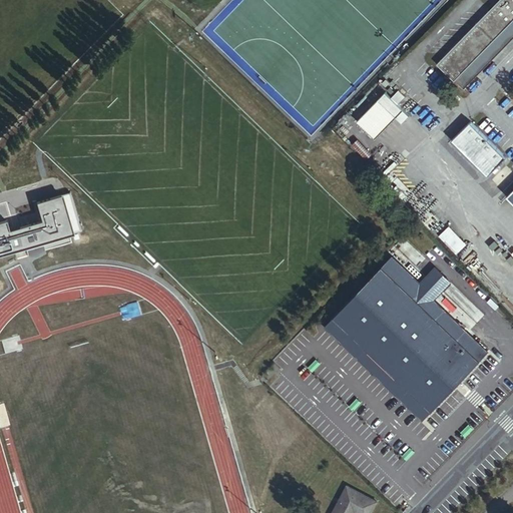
[(454,81),(455,80),(465,89),(512,38),(512,0),(499,0),(437,64),(454,81)]
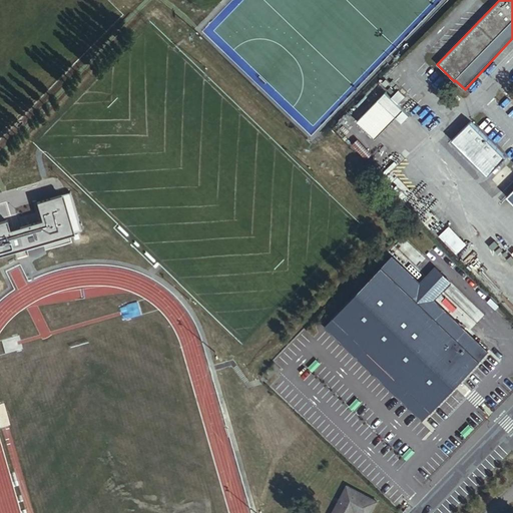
[(375,138),(404,109),(386,92),(357,121),(375,138)]
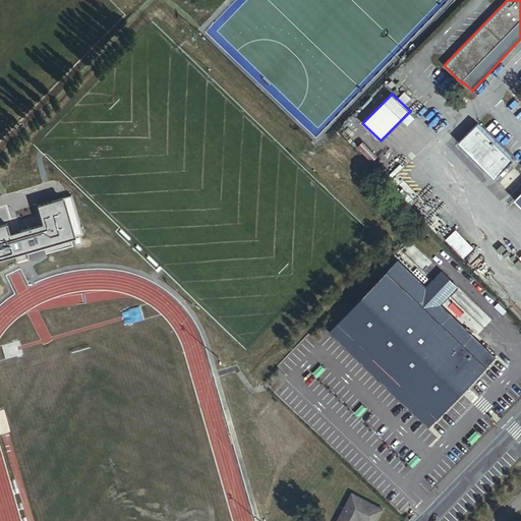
[(515,160),(478,123),(459,141),(496,179),(515,160)]
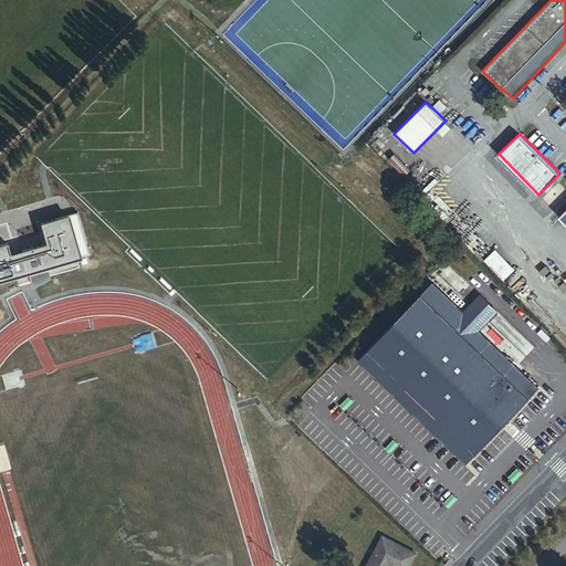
[(6,241),(0,242),(0,279),(90,253),(77,210),(40,221),(45,241),(9,252),(6,241)]
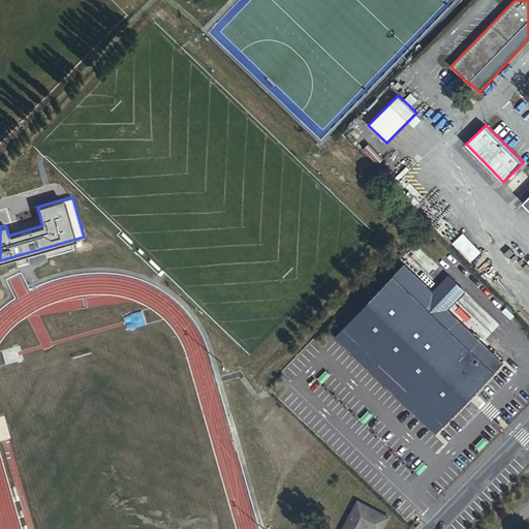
[(463,231),(452,242),(470,261),(481,251),(463,231)]
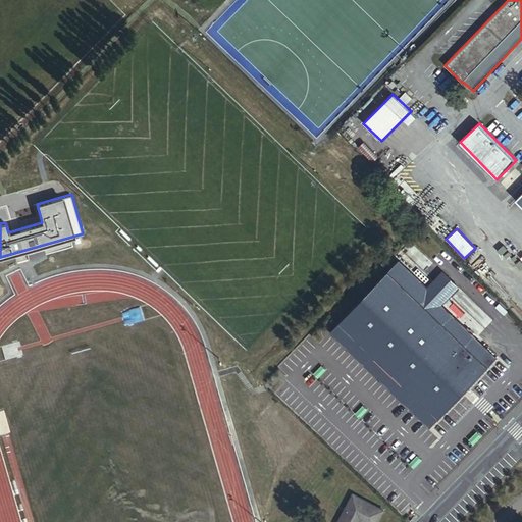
[(400,260),(333,329),(432,424),(465,390),(497,358),(441,304),(459,285),(445,271),(428,288),(400,260)]
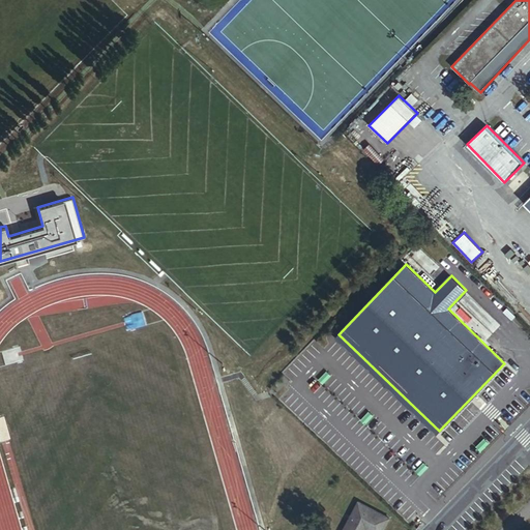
[(342,529),(365,529),(367,528),(371,529),(383,529),(390,514),(357,499),(342,529)]
